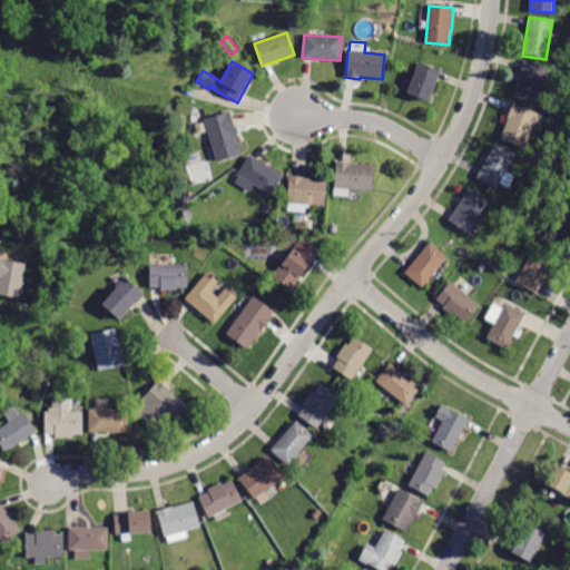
[(544,67),(536,104),(513,97),(523,61),(544,67)]
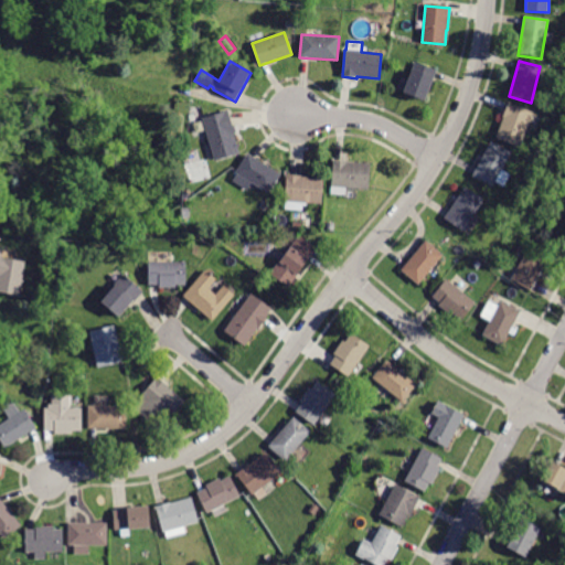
[(437,71),(428,92),(427,91),(424,99),(397,89),(402,76),(408,78),(414,62),(437,71)]
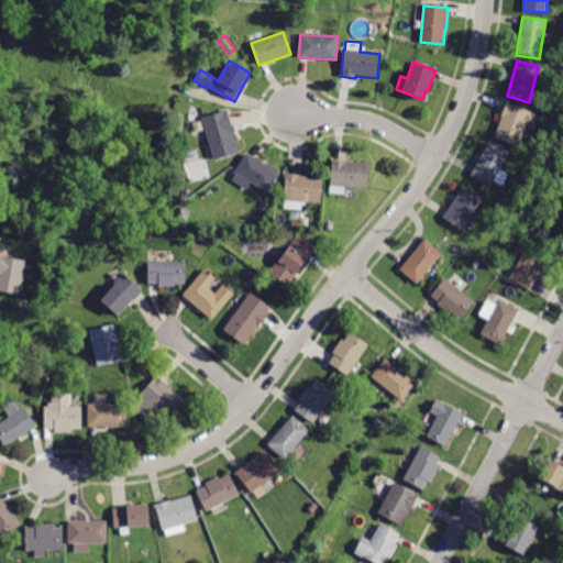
[(507,103),(539,116),(533,131),(526,128),(518,146),(494,138),(507,103)]
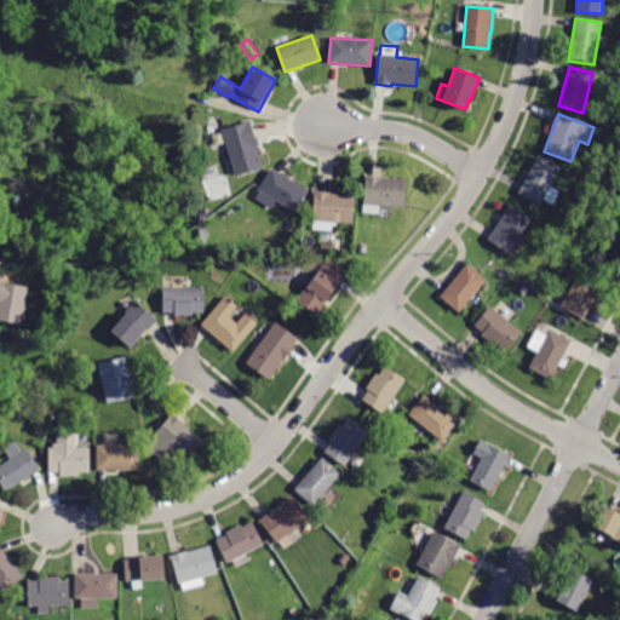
[(254,139),(258,138),(260,145),(257,147),(264,170),(235,178),(225,147),(219,148),(214,132),(250,121),(254,139)]
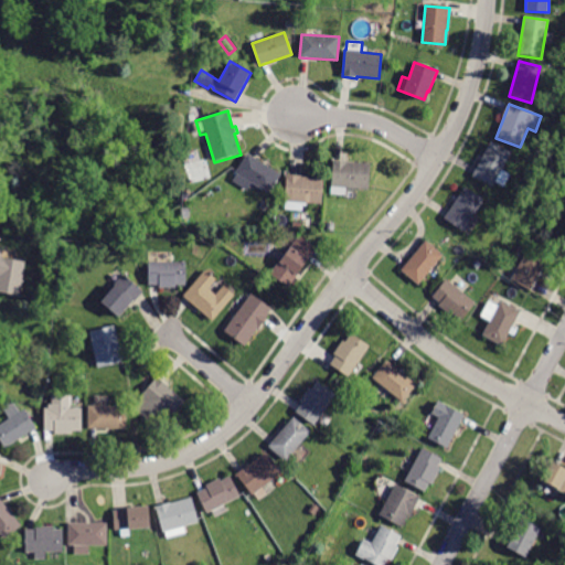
[(491,142),(511,153),(502,169),(510,174),(503,187),(494,182),(492,187),(472,177),(491,142)]
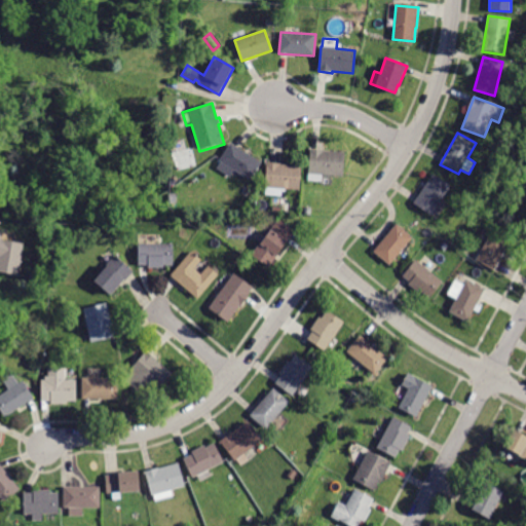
[(262,162),(251,181),(234,171),(231,177),(217,167),(221,162),(219,161),(231,143),(262,162)]
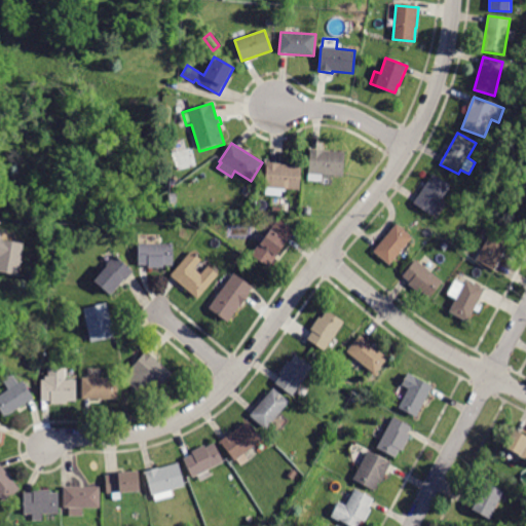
[(344,152),(342,177),(323,175),(323,182),(307,181),(310,149),(344,152)]
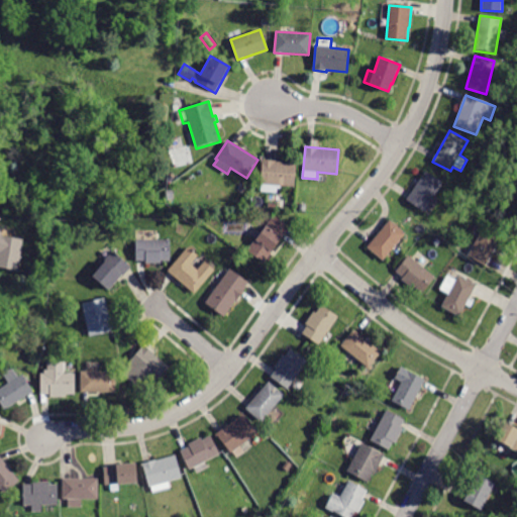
[(296,163),(294,187),(281,186),(280,189),(277,189),(276,193),(261,192),(262,185),(261,185),(262,161),(296,163)]
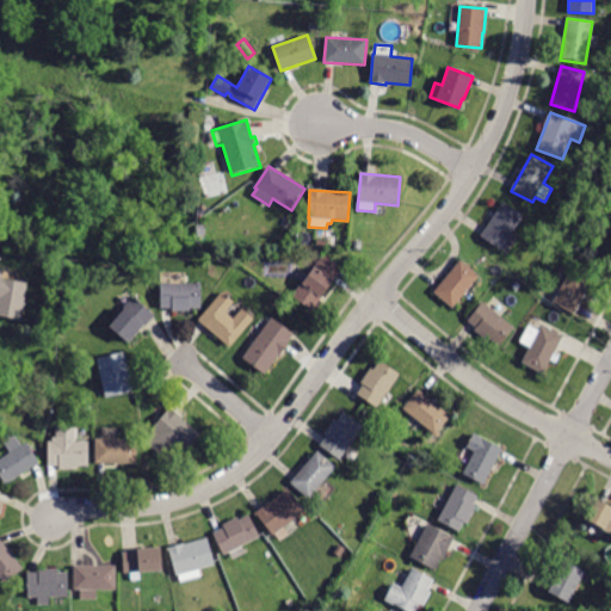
[(503,203),(523,217),(500,251),(480,236),(503,203)]
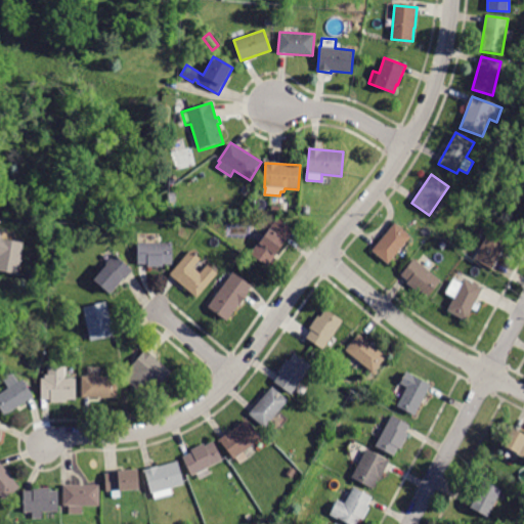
[(267,267),(251,255),(276,218),(294,230),(267,267)]
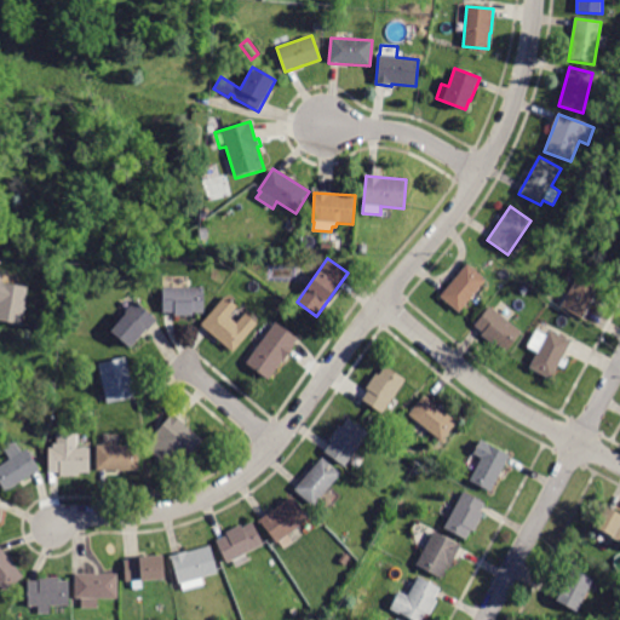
[(468,264),(486,280),(458,313),(440,297),(468,264)]
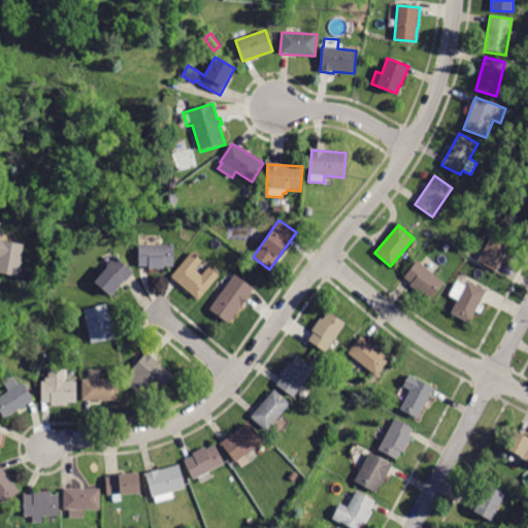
[(0,231),(2,232),(1,240),(25,244),(19,276),(0,272),(0,231)]
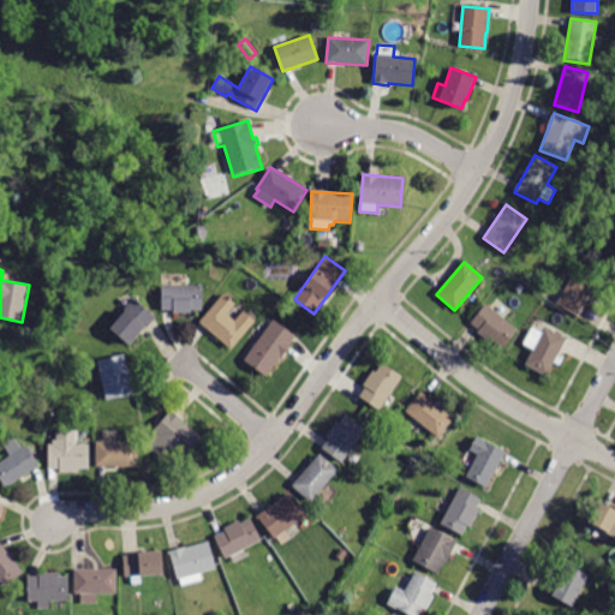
[(572,275),(593,287),(578,317),(556,305),(572,275)]
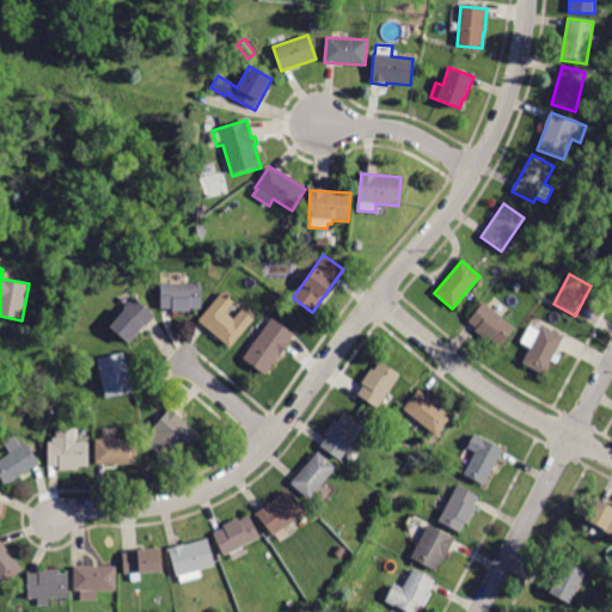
[(160,308),(161,285),(166,285),(167,275),(182,275),(181,283),(202,283),(201,308),(190,308),(190,312),(172,312),(172,308),(160,308)]
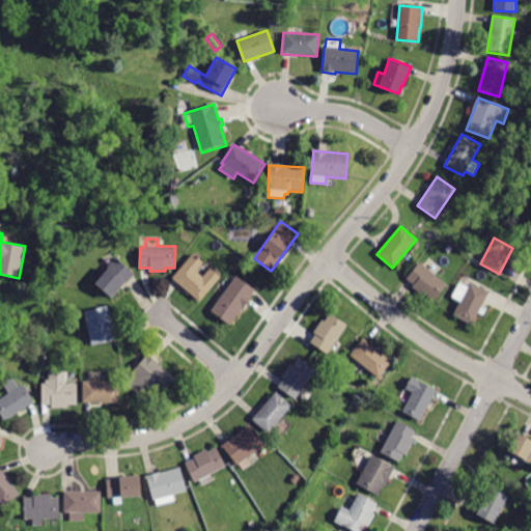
[(127,284),(122,282),(110,298),(94,285),(108,269),(101,262),(108,253),(135,275),(127,284)]
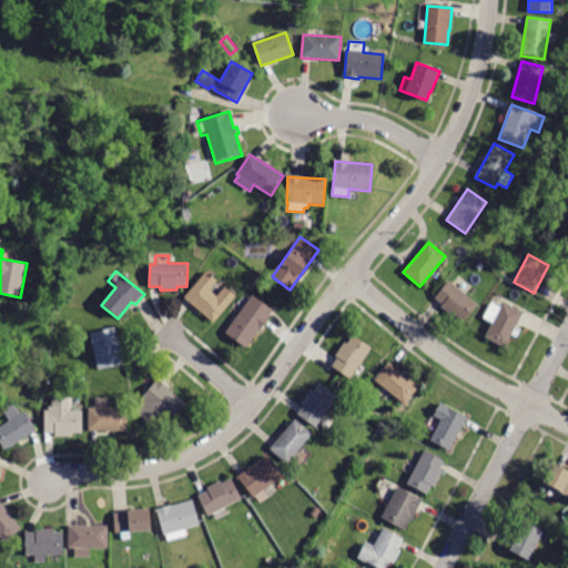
[(183,298),(206,271),(217,281),(210,290),(217,296),(225,287),(236,296),(213,323),(183,298)]
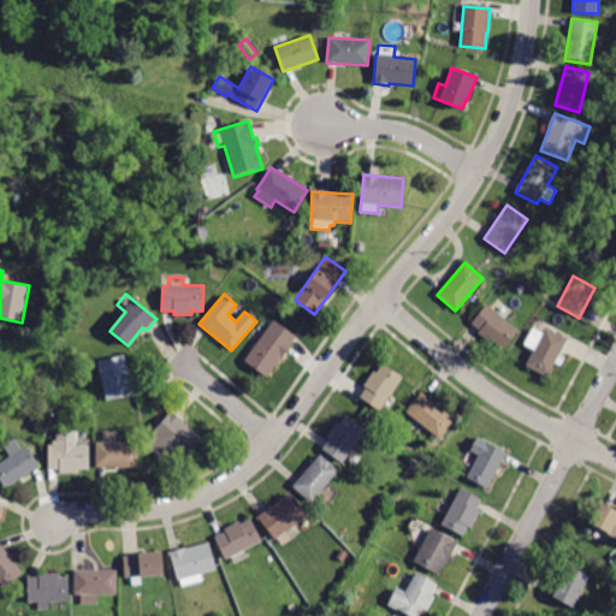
[(519,330),(503,349),(493,342),(491,345),(478,335),(480,332),(471,324),(486,304),(519,330)]
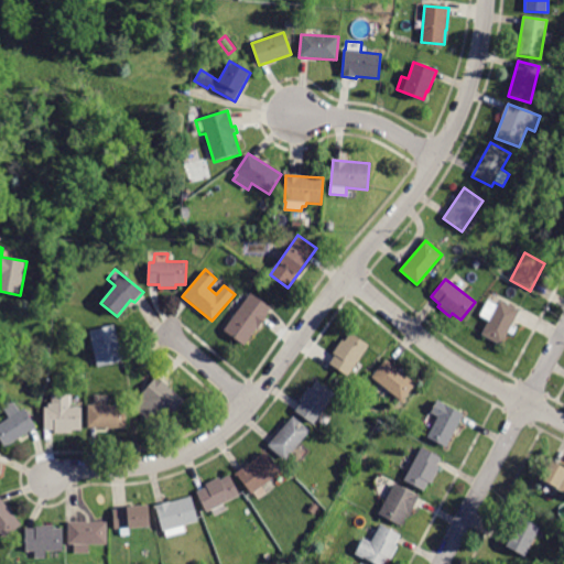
[(245,346),(224,331),(251,293),(272,307),(245,346)]
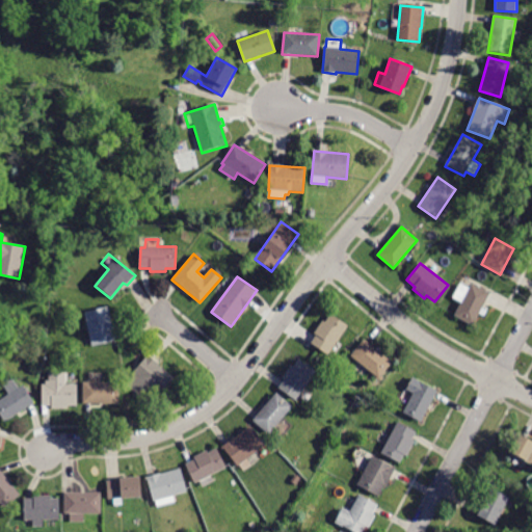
[(485,302),(482,308),(487,310),(483,317),(479,315),(474,326),(454,316),(461,302),(452,298),(459,284),(469,288),(471,283),(490,293),(485,302)]
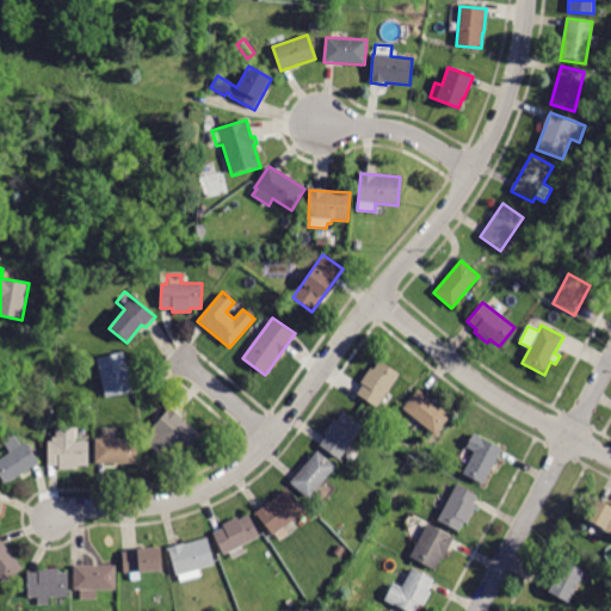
[(134,392),(105,397),(96,358),(124,352),(134,392)]
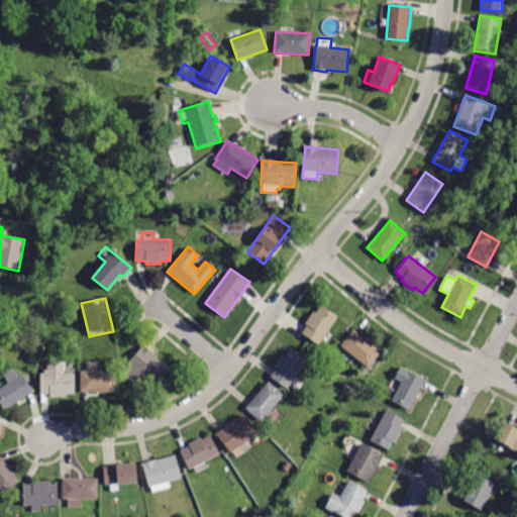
[(319,344),(302,333),(307,325),(305,324),(314,311),(316,312),(321,305),(338,317),(319,344)]
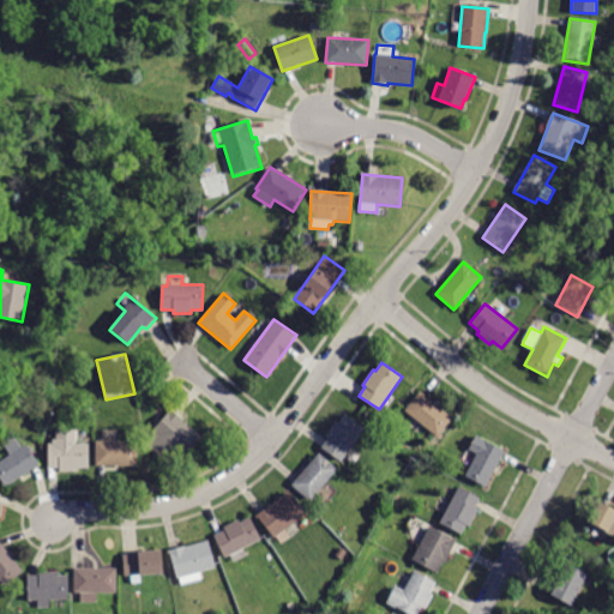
[(452,417),(437,437),(404,410),(421,391),(452,417)]
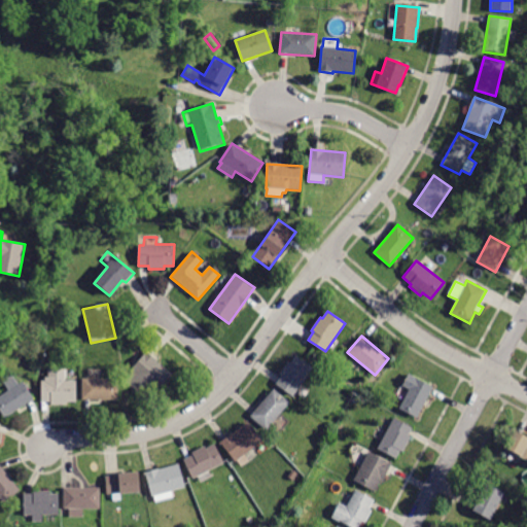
[(173,373),(156,391),(153,388),(146,396),(126,380),(134,371),(131,369),(146,351),(173,373)]
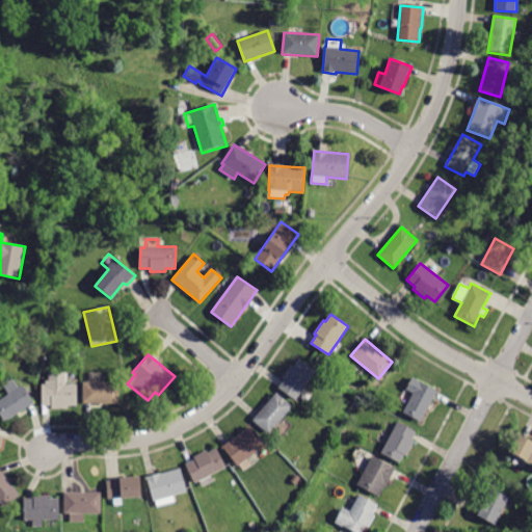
[(284,380),(282,378),(291,366),(293,367),(298,358),(317,371),(296,401),(278,389),(284,380)]
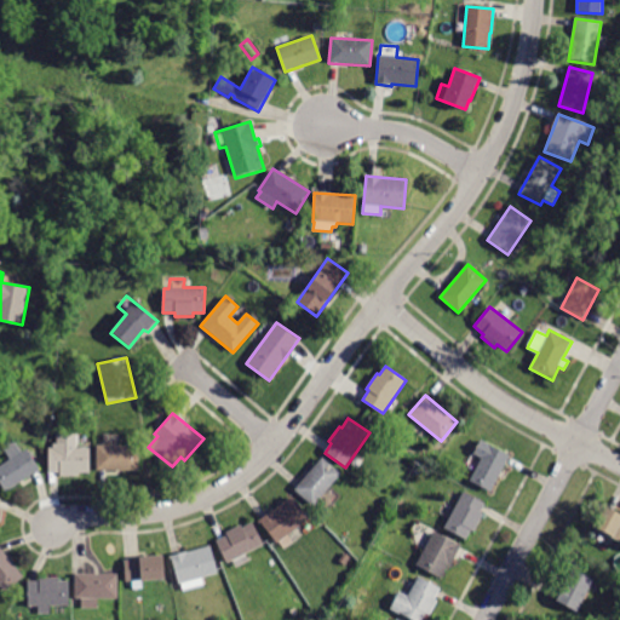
[(49,471),(49,447),(52,447),(52,441),(56,441),(56,432),(76,432),(76,446),(89,446),(89,470),(79,470),(79,475),(59,475),(59,471),(49,471)]
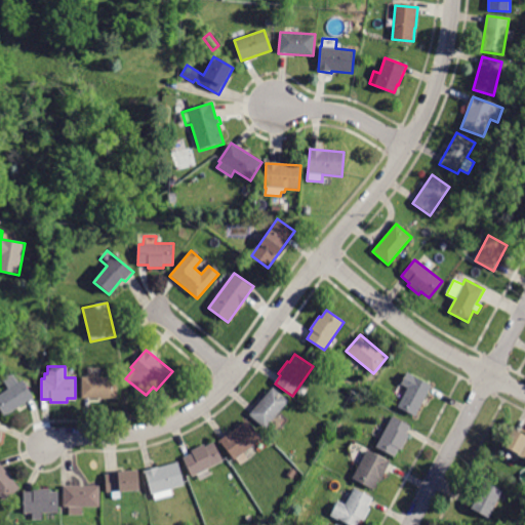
[(3,416),(0,410),(0,394),(8,389),(1,376),(11,371),(17,381),(23,379),(33,397),(3,416)]
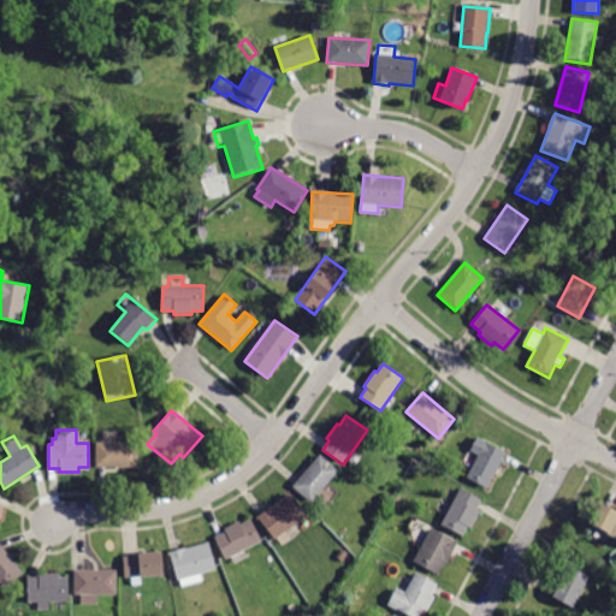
[(487,489),(467,478),(479,455),(471,451),(478,437),(507,452),(487,489)]
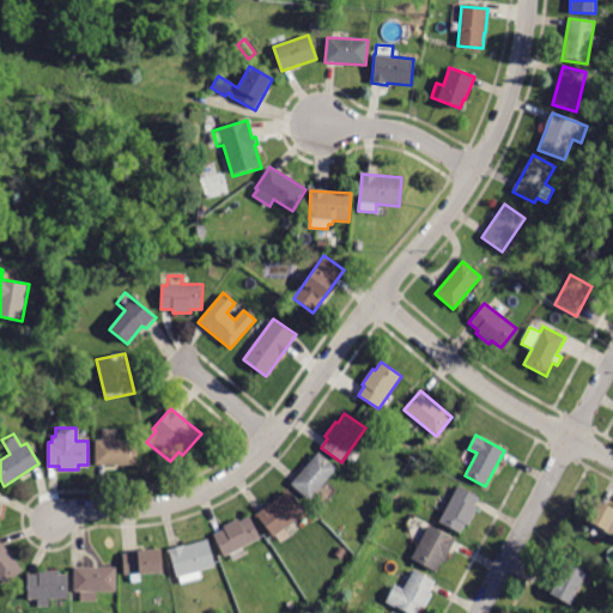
[(95,466),(96,438),(138,438),(138,466),(95,466)]
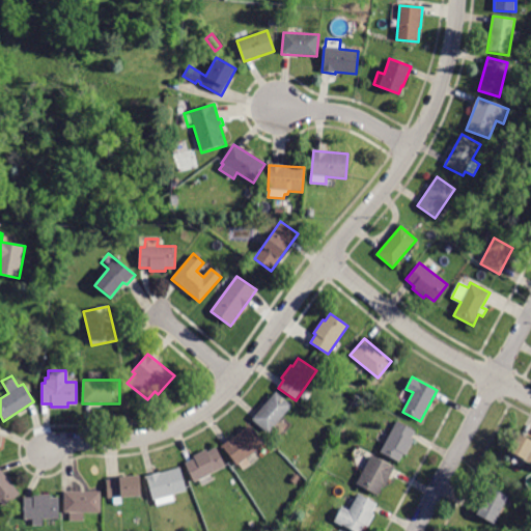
[(275,392),(291,407),(269,434),(252,419),(275,392)]
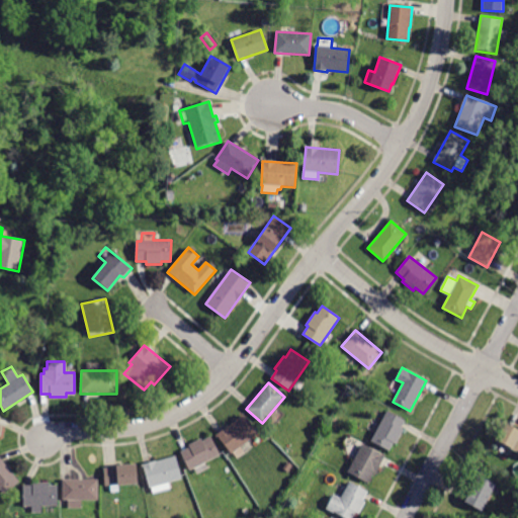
[(401,429),(404,430),(397,444),(394,442),(390,450),(371,441),(387,411),(405,420),(401,429)]
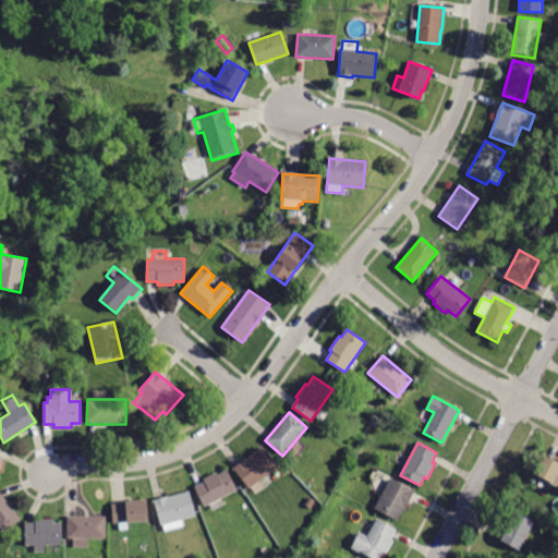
[(262,446),(278,466),(258,481),(264,488),(256,495),(251,488),(249,489),(232,469),(262,446)]
